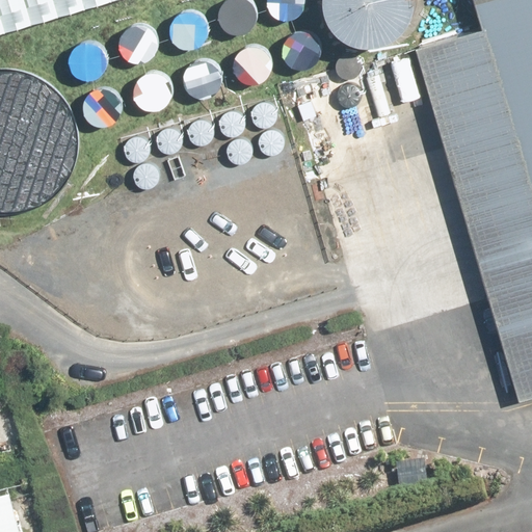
[(0,0),(0,52),(176,0),(0,0)]
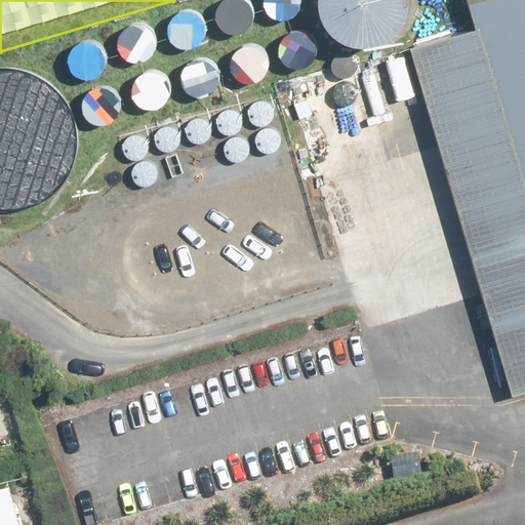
[(352,39),(360,42),(364,42),(367,43),(375,42),(382,40),(390,37),(397,33),(402,28),(407,22),(410,14),(412,7),(412,0),(323,0),(324,4),(326,12),(329,19),(333,26),(338,31),(346,36),(352,39)]
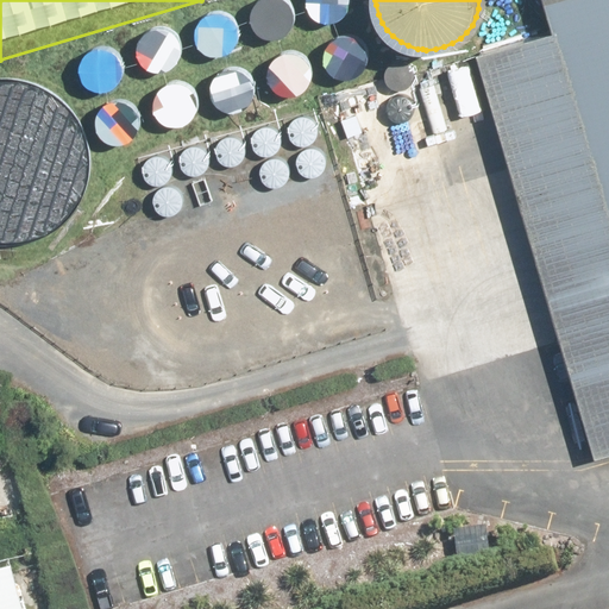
[(608,463),(608,0),(559,0),(569,35),(477,58),(585,469),(608,463)]
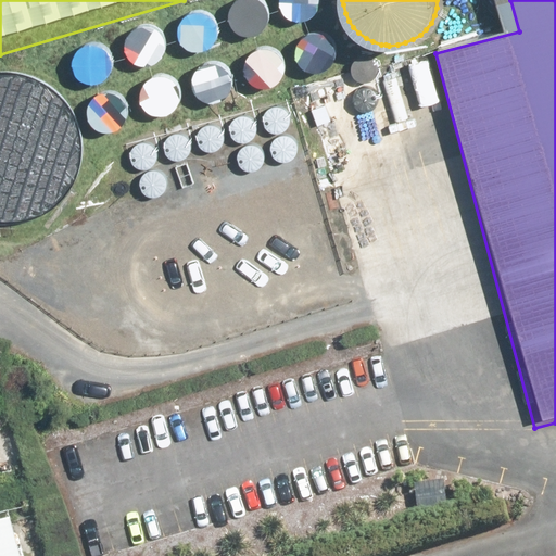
[(0,224),(1,225),(9,225),(22,224),(34,220),(46,215),(57,207),(65,198),(73,188),(78,176),(81,163),(83,150),(81,138),(78,125),(73,113),(65,102),(55,93),(46,86),(34,80),(21,77),(8,76),(0,76),(0,224)]
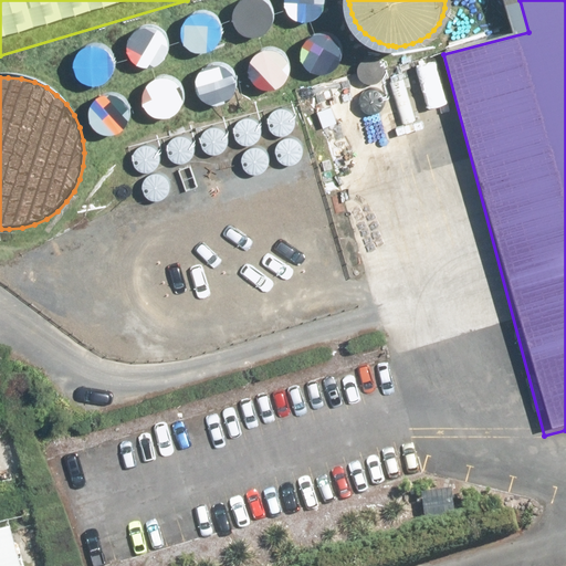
[(0,565),(24,565),(16,531),(0,534),(0,565)]
